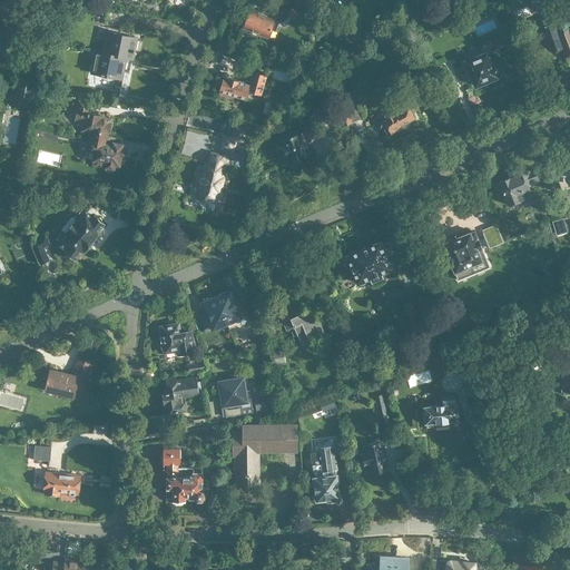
[(529,6),(526,0),(523,0),(513,3),(516,10),(529,6)]
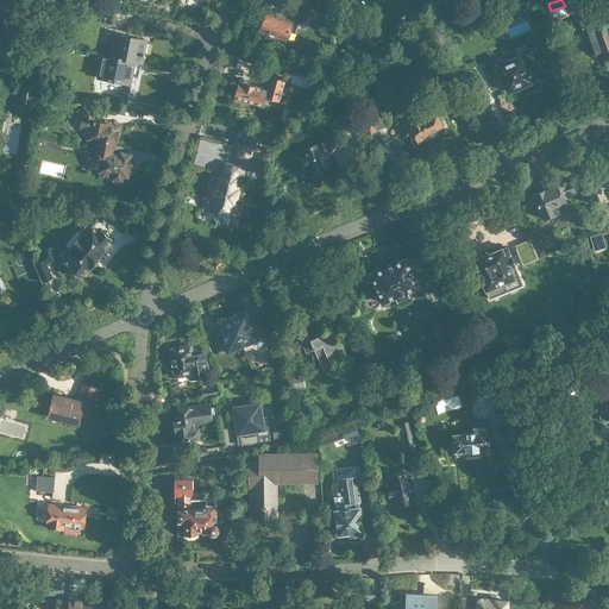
[(553,23),(545,4),(529,10),(538,29),(553,23)]
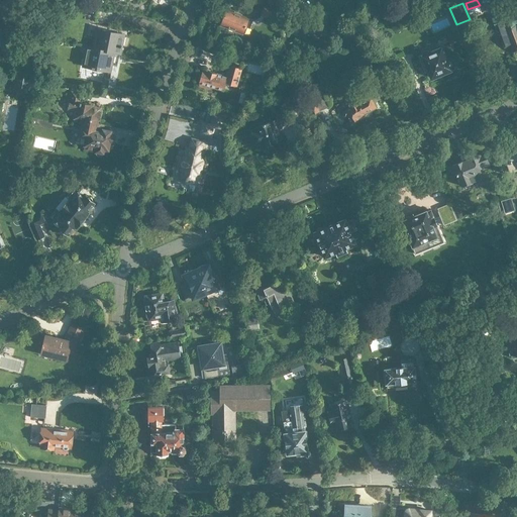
[(261,15),(276,21),(280,11),(265,5),(261,15)]
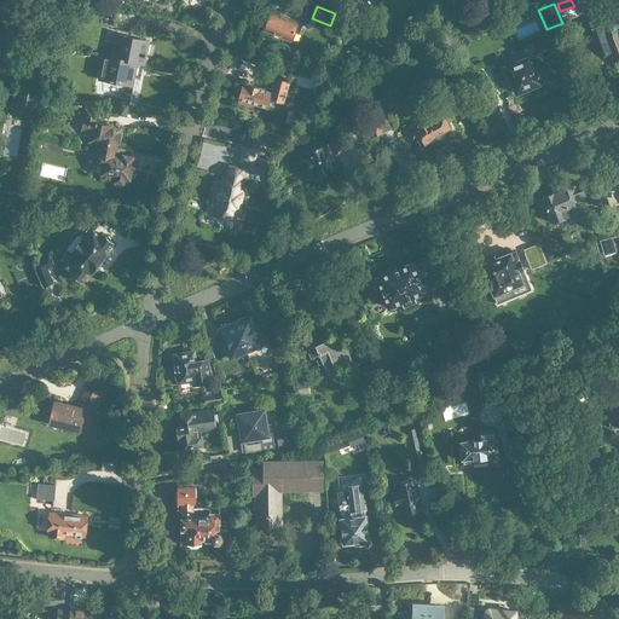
[(293,32),(299,33),(302,23),(272,11),(265,29),(290,39),(293,32)]
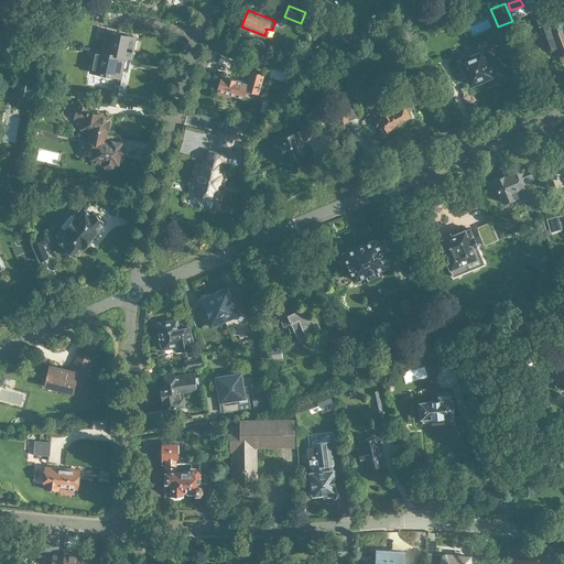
[(563,26),(562,21),(562,22),(557,17),(557,14),(548,19),(549,20),(549,26),(557,52),(561,51),(563,57),(563,56),(563,26)]
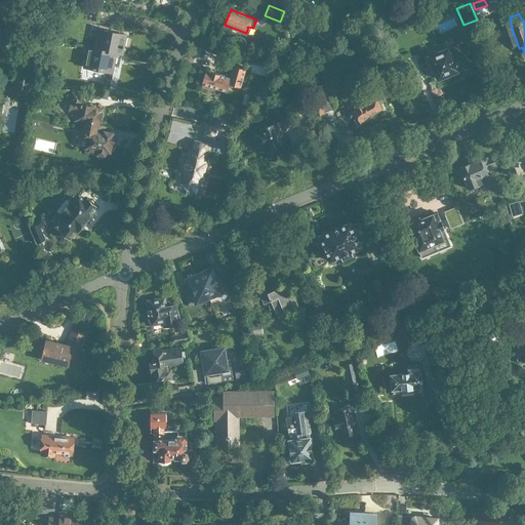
[(351,25),(342,22),(339,29),(348,32),(351,25)]
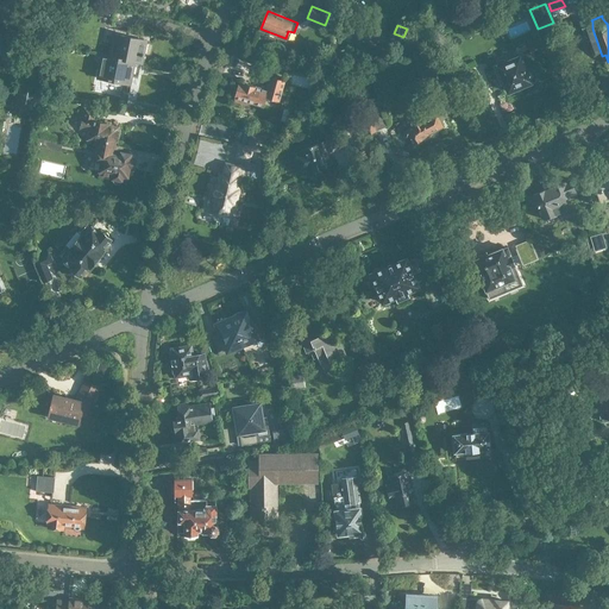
[(110,56),(142,62),(148,64),(152,42),(129,37),(130,31),(115,29),(110,56)]
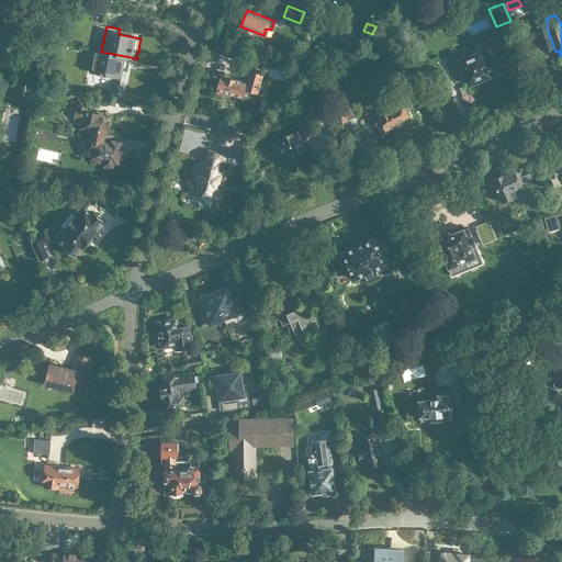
[(131,57),(101,52),(94,51),(90,71),(120,78),(121,69),(127,70),(131,57)]
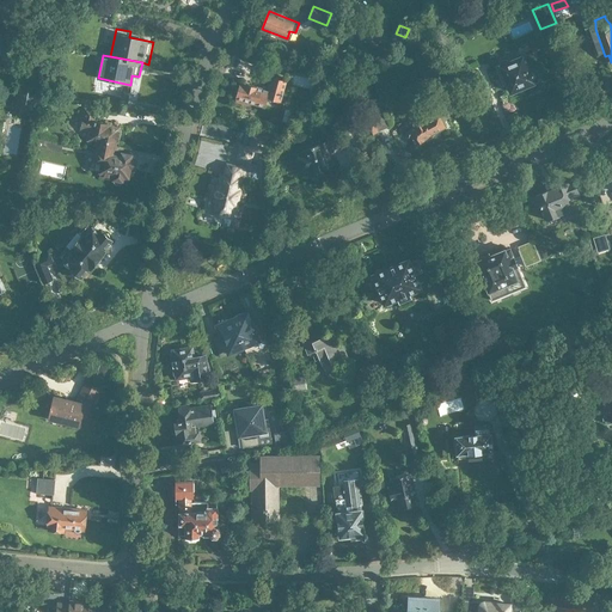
[(527,72),(521,57),(501,66),(500,63),(495,66),(503,85),(507,84),(510,91),(532,83),(531,81),(534,79),(536,77),(534,72),(531,71),(527,72)]
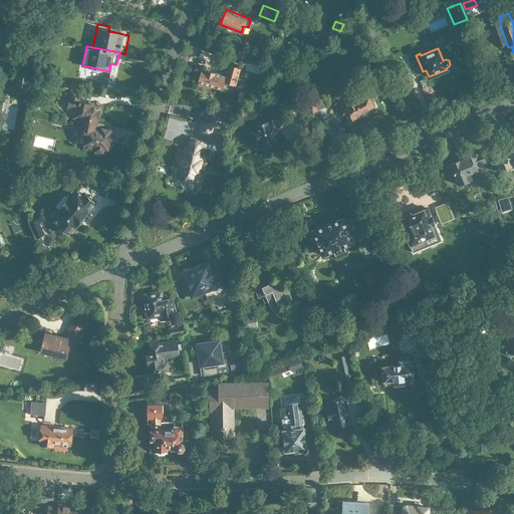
[(210,86),(222,89),(224,82),(235,85),(240,67),(228,64),(225,75),(202,68),(198,82),(199,82),(198,85),(209,88),(210,86)]
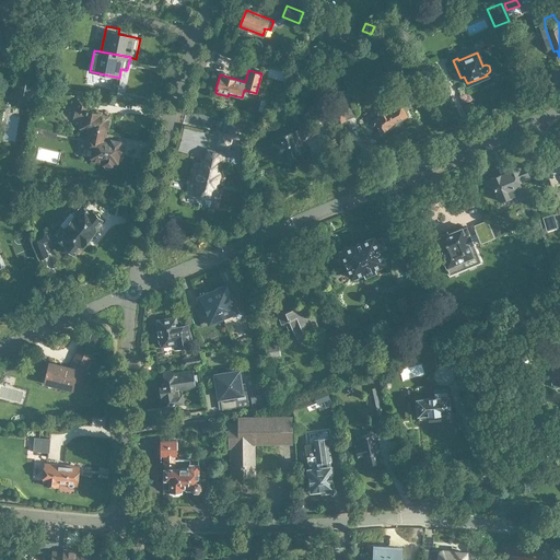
[(18,94),(30,96),(32,83),(20,82),(18,94)]
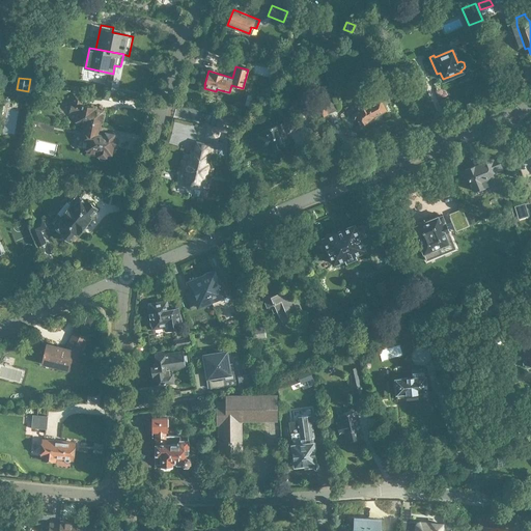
[(85,122),(99,126),(100,121),(102,122),(104,114),(102,114),(102,111),(94,110),(95,107),(91,106),(82,104),(84,95),(73,93),(70,111),(77,112),(76,120),(82,121),(85,122)]
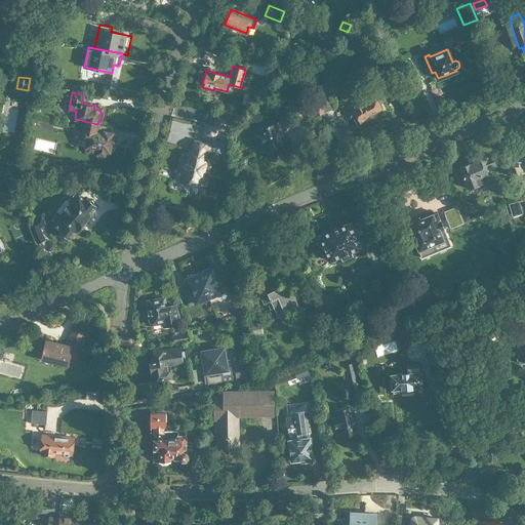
[(370,116),(370,115),(381,109),(376,98),(364,105),(364,104),(360,106),(359,104),(354,107),(355,109),(349,112),(350,113),(348,114),(350,119),(352,118),(356,125),(364,121),(363,120),(370,116)]
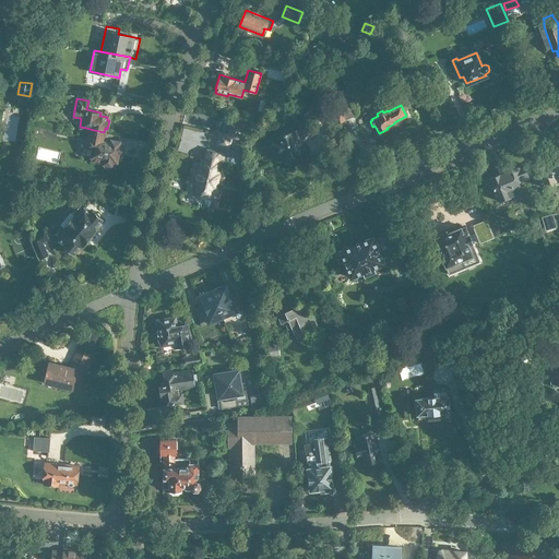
[(345,120),(340,106),(331,109),(336,123),(345,120)]
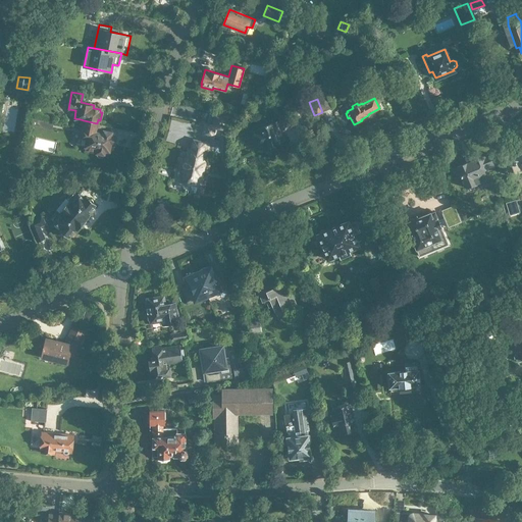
[(284,111),(273,114),(275,121),(255,128),(256,131),(254,132),(260,150),(264,148),(265,151),(273,148),(272,146),(283,142),(278,128),(290,124),(284,111)]
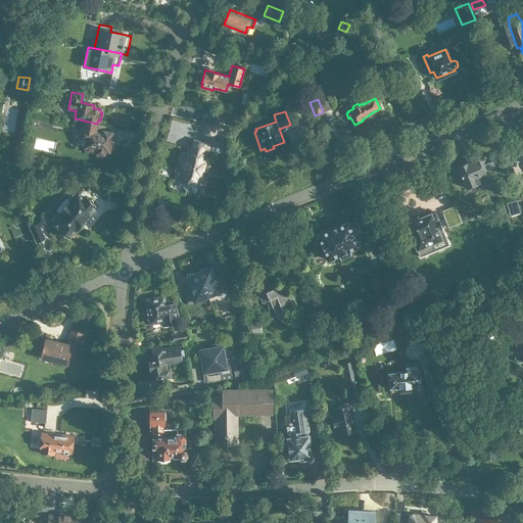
[(84,121),(81,120),(79,127),(83,128),(81,137),(87,138),(84,150),(97,153),(97,154),(97,155),(97,156),(98,156),(98,157),(99,157),(100,157),(101,157),(102,157),(103,156),(104,154),(105,154),(106,151),(109,151),(110,143),(114,144),(116,134),(106,132),(108,126),(97,124),(84,121)]
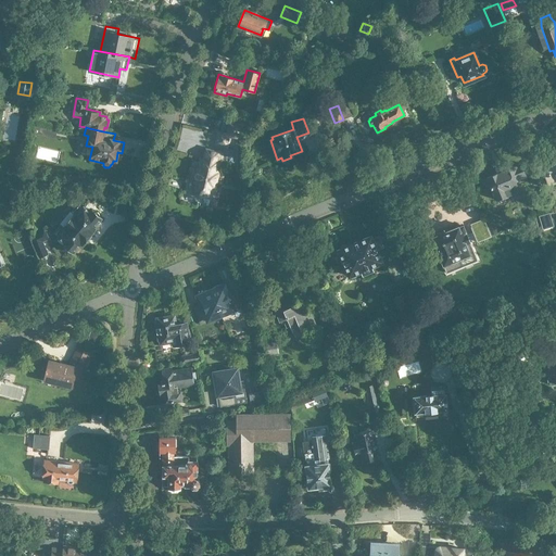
[(216,143),(227,146),(229,136),(218,133),(216,143)]
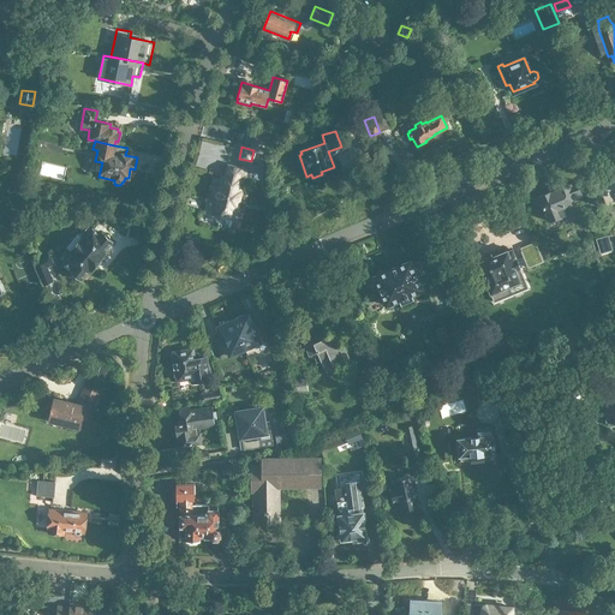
[(246,169),(242,168),(228,166),(226,175),(225,175),(221,187),(219,187),(218,191),(215,192),(214,197),(215,198),(215,201),(218,202),(215,214),(219,215),(220,216),(224,218),(225,218),(227,216),(231,218),(233,206),(237,206),(243,180),(244,180),(246,169)]
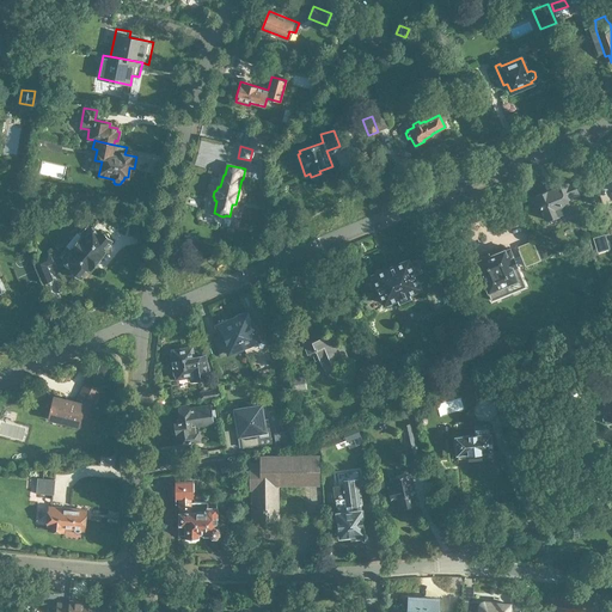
[(546,221),(550,220),(550,221),(560,216),(560,215),(563,214),(565,221),(575,216),(568,199),(580,194),(574,179),(531,197),(536,208),(540,206),(546,221)]
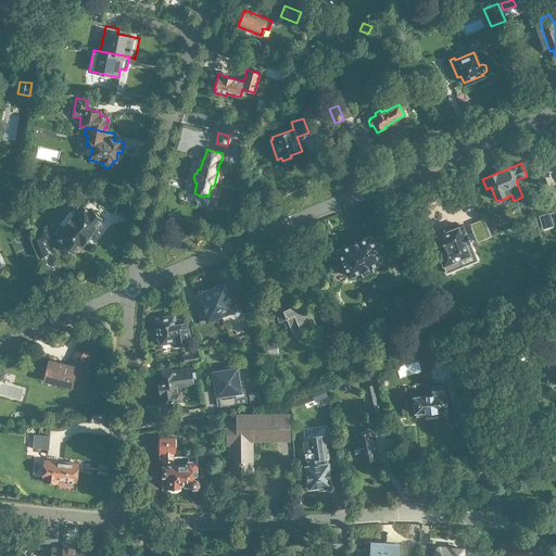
[(58,238),(65,243),(63,245),(73,253),(80,244),(80,245),(96,228),(95,227),(101,218),(91,211),(90,213),(84,207),(83,207),(78,203),(72,212),(74,214),(63,227),(60,225),(53,232),(59,237),(58,238)]
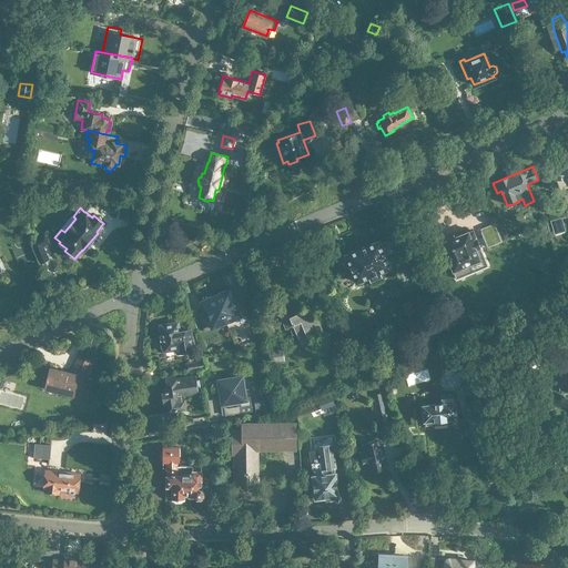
[(565,231),(561,217),(550,221),(555,234),(565,231)]
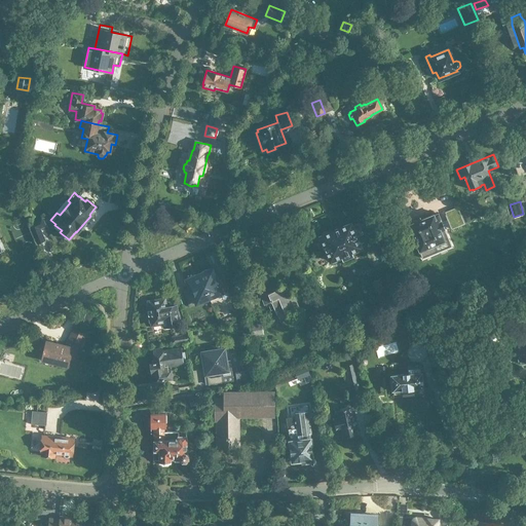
[(448,219),(442,222),(439,213),(435,215),(434,214),(408,225),(414,240),(412,241),(415,250),(417,249),(418,251),(413,253),(417,261),(422,258),(434,254),(430,248),(446,241),(446,240),(449,238),(445,227),(450,225),(451,230),(464,224),(458,207),(445,213),(448,219)]
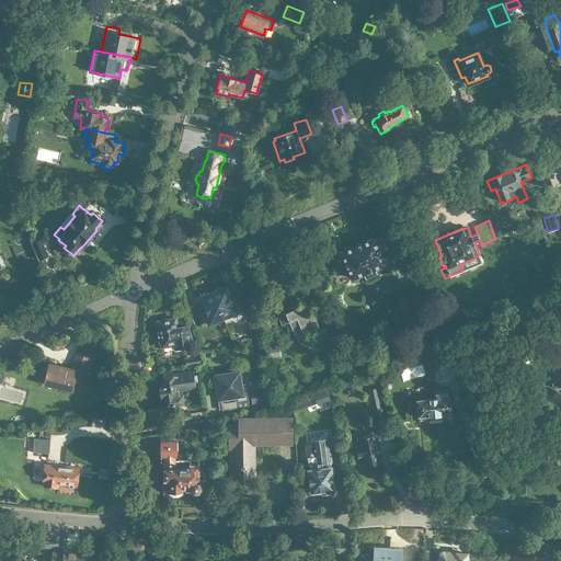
[(50,241),(45,231),(31,238),(39,261),(49,256),(44,244),(50,241)]
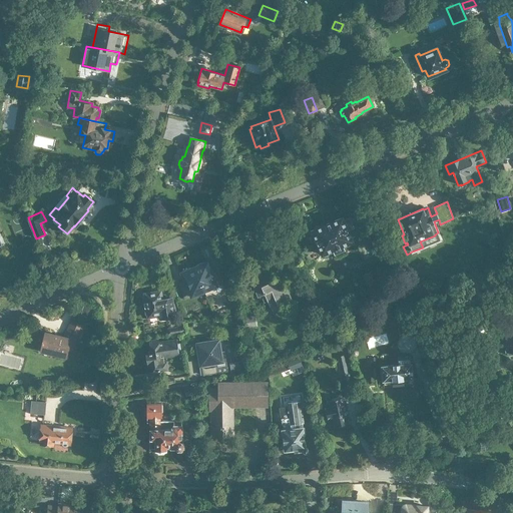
[(323,257),(333,251),(336,258),(347,252),(344,246),(354,242),(348,229),(354,227),(350,216),(344,219),(343,216),(312,229),(323,257)]
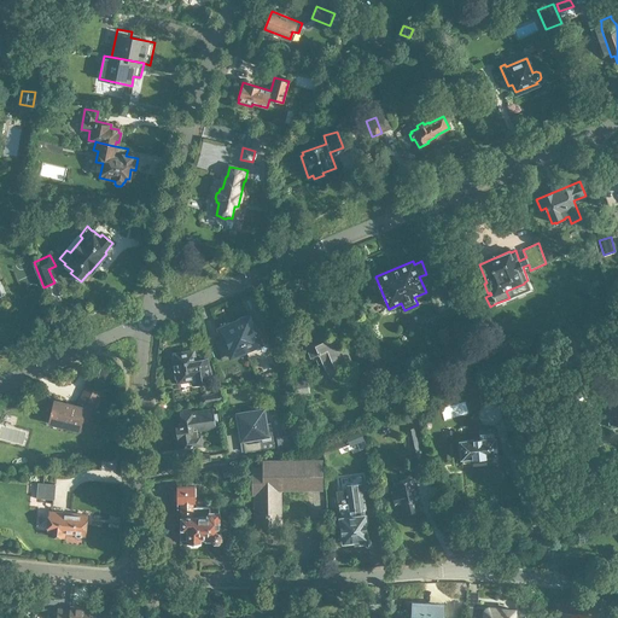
[(234,321),(246,350),(269,340),(262,322),(254,325),(250,315),(234,321)]
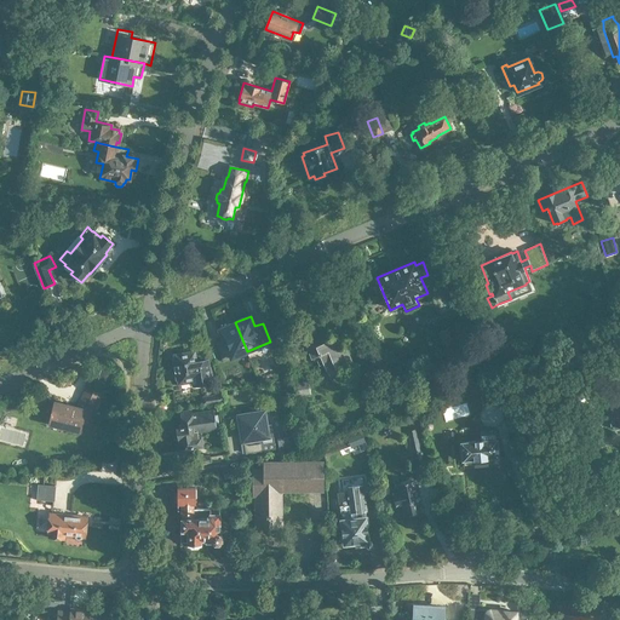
[(247,351),(235,322),(219,329),(223,339),(216,343),(224,362),(247,351)]
